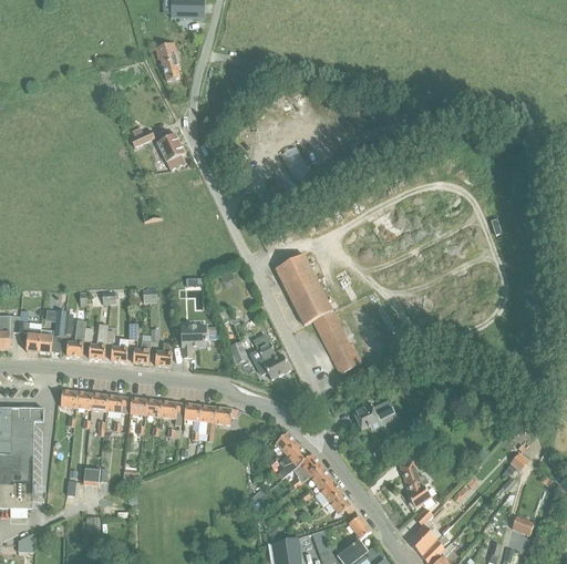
[(171,0),(171,6),(171,17),(204,18),(204,0),(171,0)]
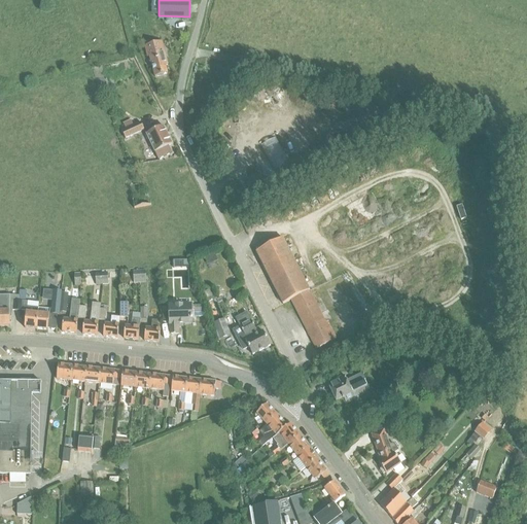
[(162,39),(144,43),(147,55),(149,55),(154,75),(168,71),(165,63),(168,63),(162,39)]
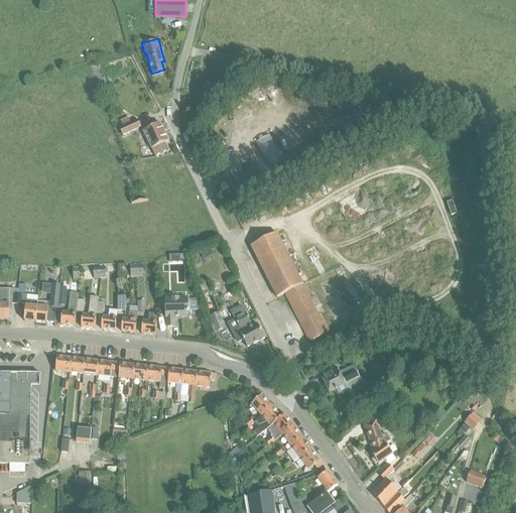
[(118,126),(122,134),(140,125),(137,118),(130,121),(127,116),(120,119),(122,124),(118,126)]
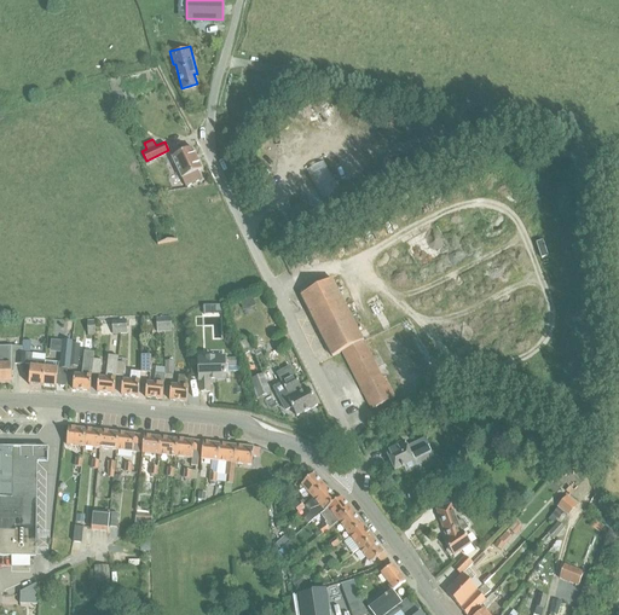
[(202,167),(192,145),(171,156),(180,177),(184,185),(202,177),(198,168),(202,167)]
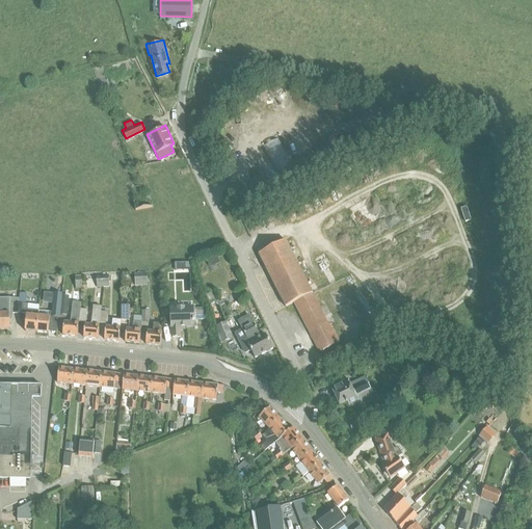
[(342,229),(353,226),(351,216),(340,219),(342,229)]
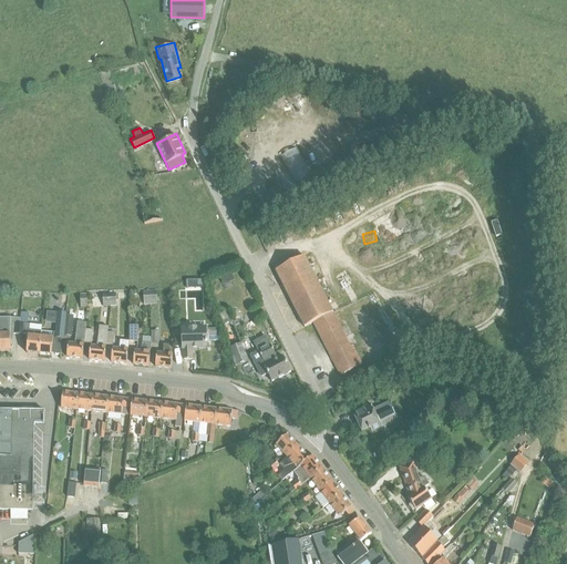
[(373,250),(381,246),(378,241),(370,246),(373,250)]
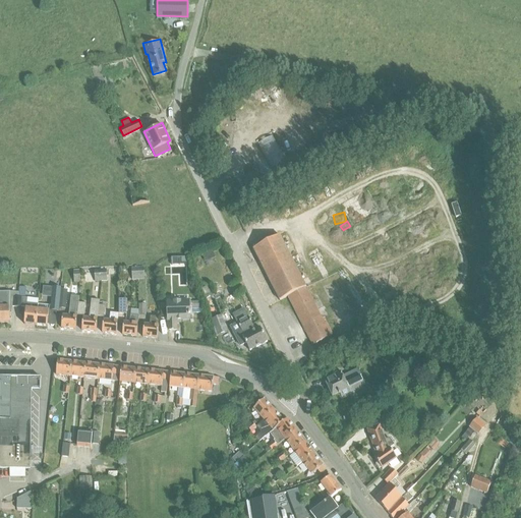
[(280,298),(287,294),(305,285),(279,233),(253,246),(280,298)]
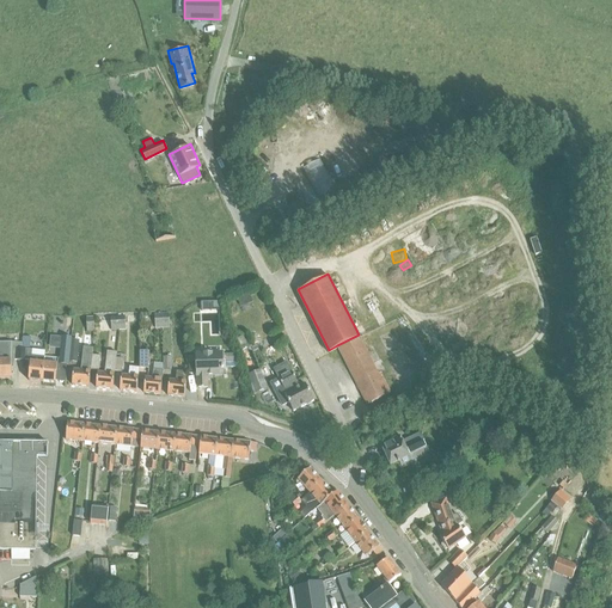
[(210,313),(222,312),(220,300),(209,301),(210,313)]
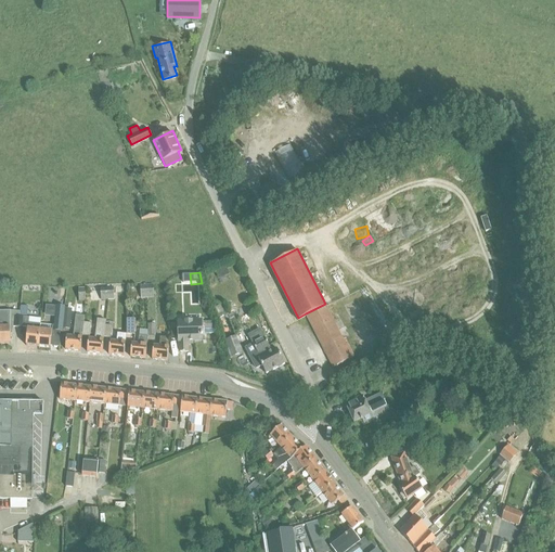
[(40,322),(38,344),(50,345),(52,329),(62,330),(62,328),(64,307),(65,304),(56,303),(54,323),(40,322)]
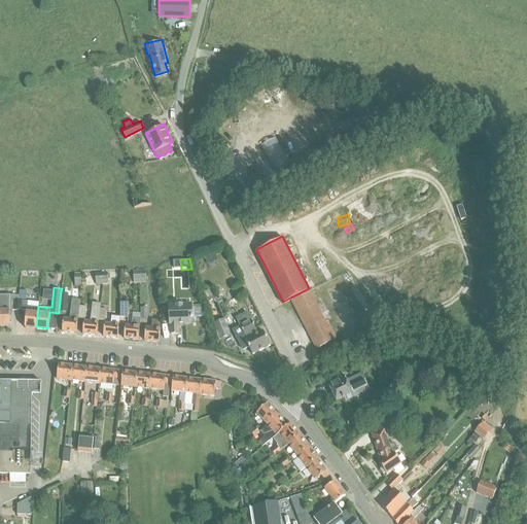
[(210,287),(202,290),(205,299),(213,294),(210,287)]
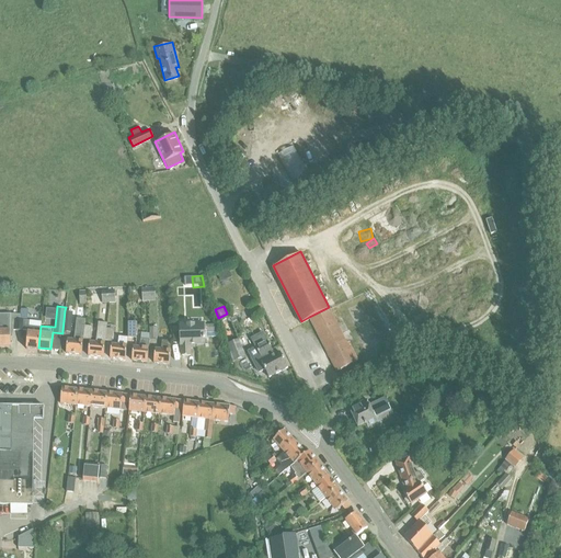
[(329,307),(309,317),(336,369),(357,359),(348,340),(346,340),(329,307)]
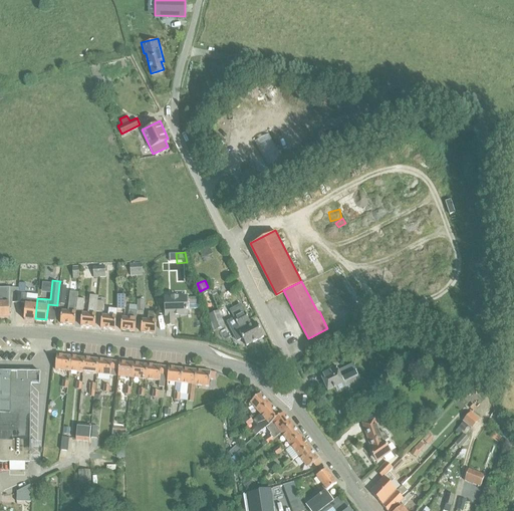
[(59,284),(57,303),(64,303),(66,285),(59,284)]
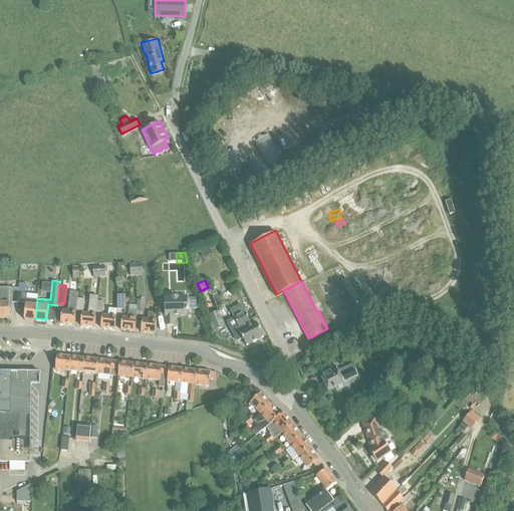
[(17,300),(18,291),(19,286),(10,285),(0,285),(0,316),(10,316),(9,300),(17,300)]
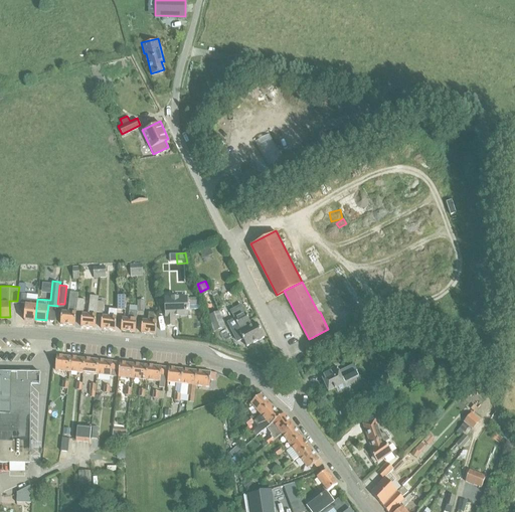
[(61,309),(60,322),(74,323),(75,311),(76,303),(77,297),(78,291),(69,290),(69,295),(68,302),(67,310),(61,309)]
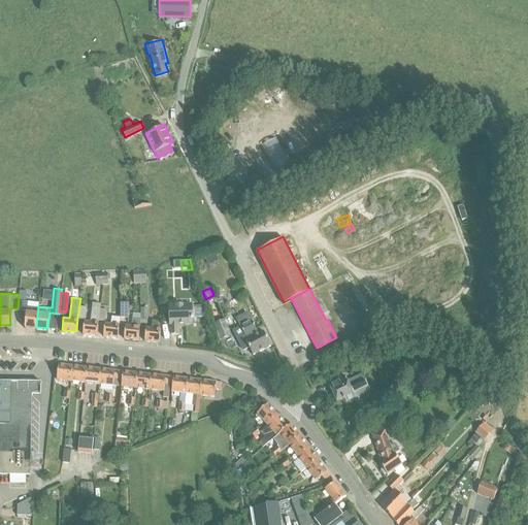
[(19,299),(18,308),(26,309),(25,326),(36,327),(38,306),(28,304),(28,300),(19,299)]
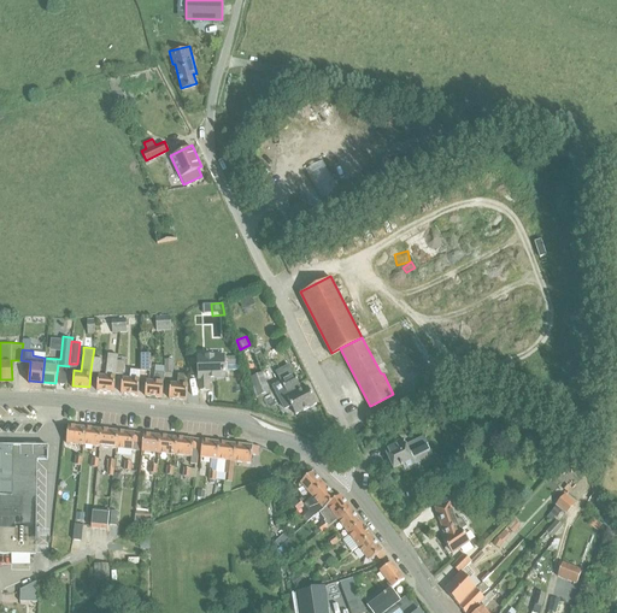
[(116,371),(117,358),(117,353),(107,352),(105,373),(99,373),(98,373),(97,388),(113,390),(116,371)]
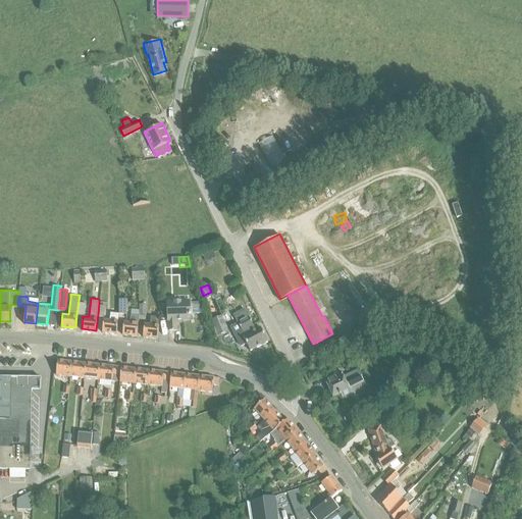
[(202,311),(202,306),(202,300),(189,300),(167,301),(168,318),(169,327),(176,327),(176,318),(190,317),(190,312),(202,311)]
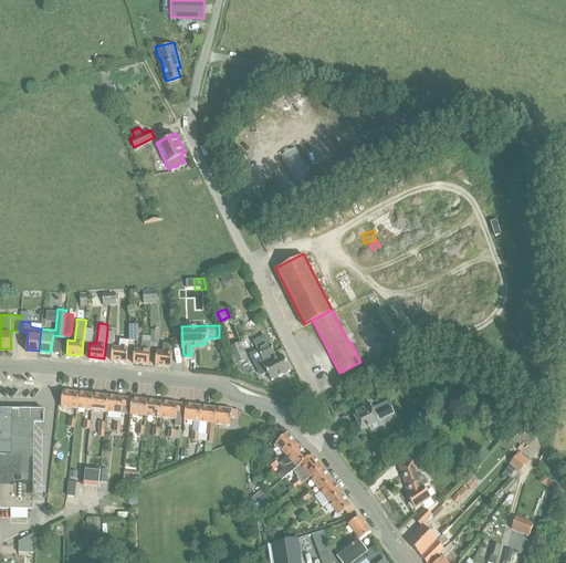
[(84,333),(84,340),(91,341),(93,327),(85,326),(84,333)]
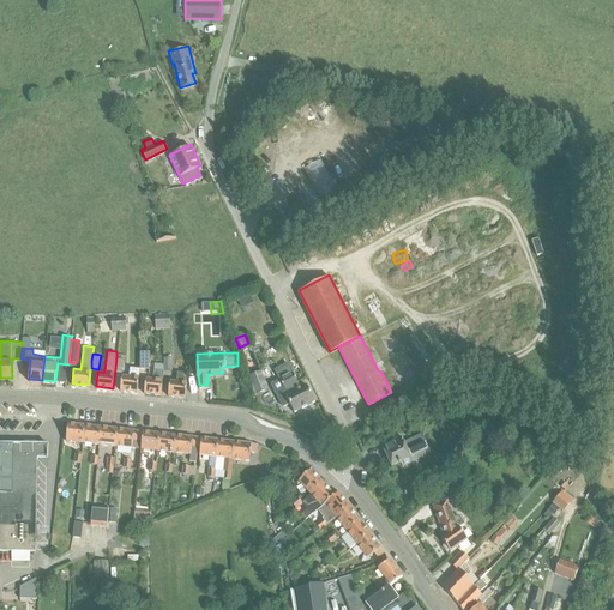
[(280,378),(271,382),(283,404),(289,402),(290,403),(289,404),(292,408),(293,408),(294,410),(314,399),(306,382),(300,386),(299,385),(298,382),(299,381),(288,361),(275,368),(280,378)]
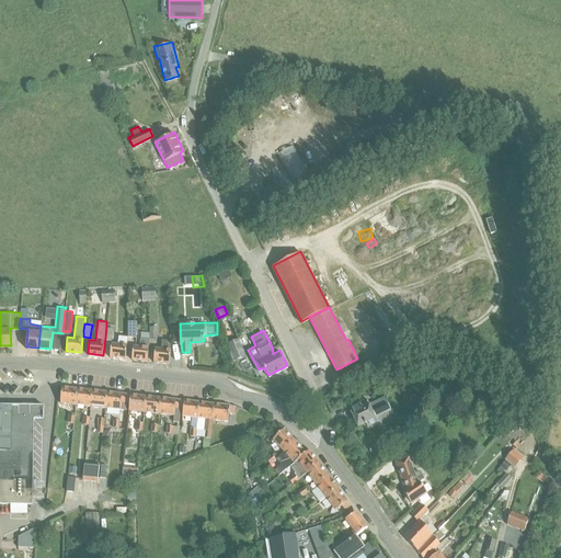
[(127,336),(118,334),(117,343),(111,342),(110,355),(125,357),(127,341),(128,336),(127,336)]
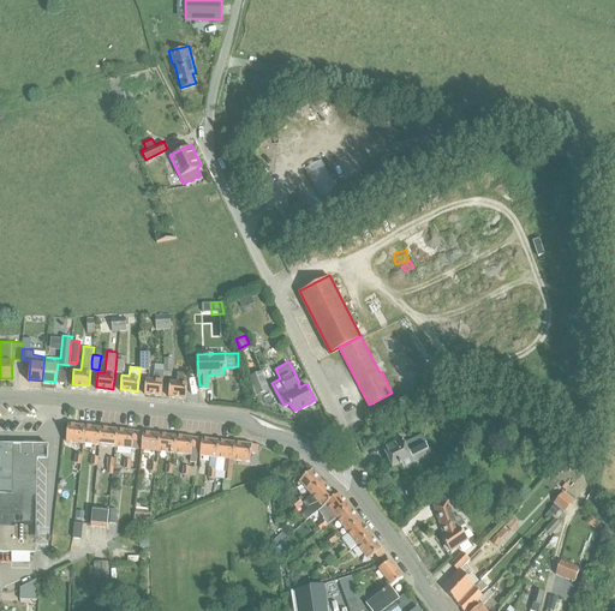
[(161,394),(163,370),(154,369),(153,378),(145,377),(144,391),(161,394)]
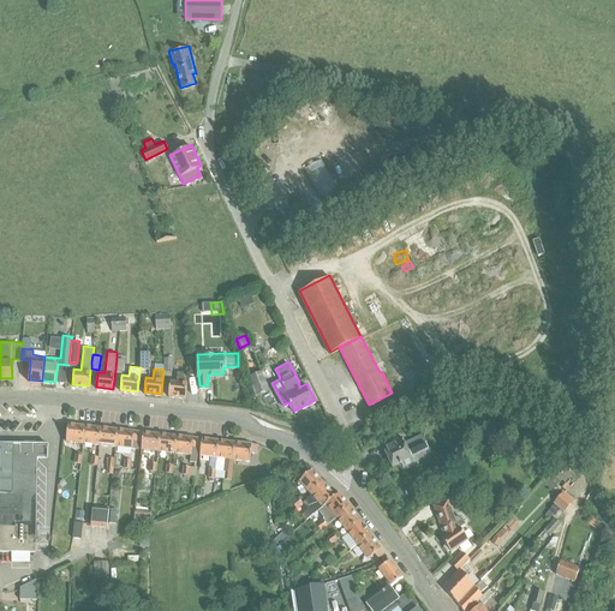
[(269,388),(262,369),(250,373),(257,393),(269,388)]
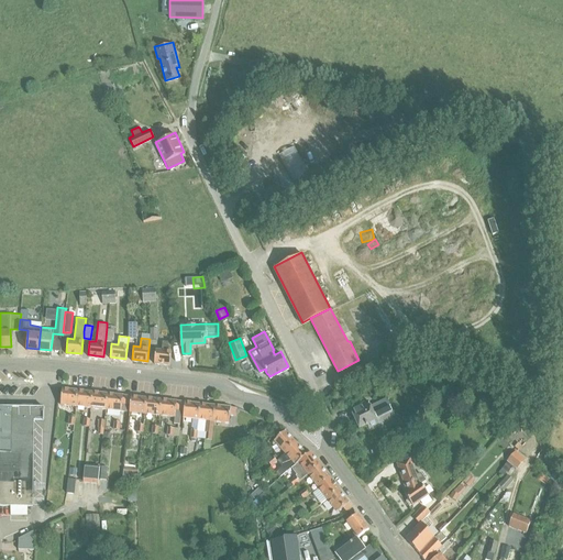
[(154,362),(169,363),(170,350),(170,341),(163,340),(162,349),(155,348),(154,362)]
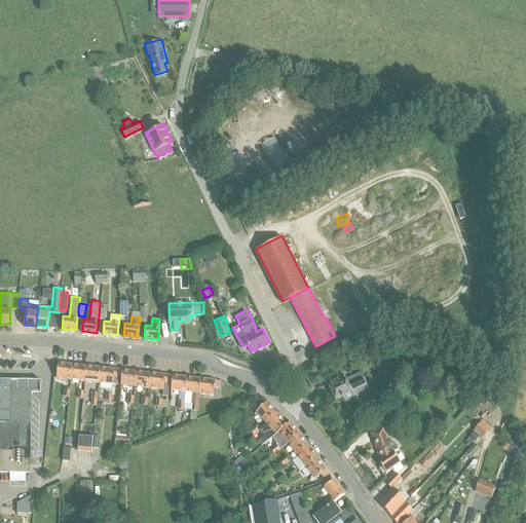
[(71,377),(73,363),(59,362),(57,376),(71,377)]
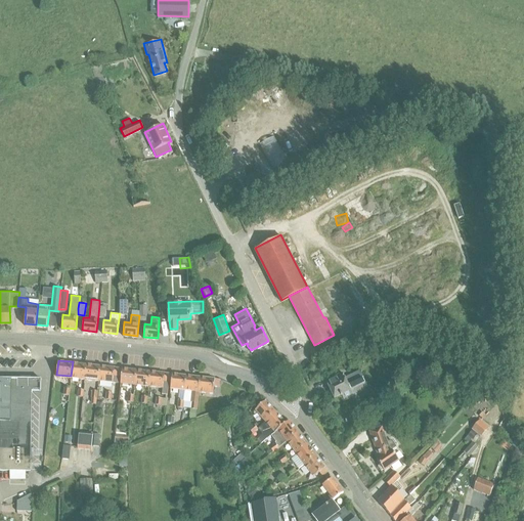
[(73,361),(71,376),(84,378),(86,363),(73,361)]
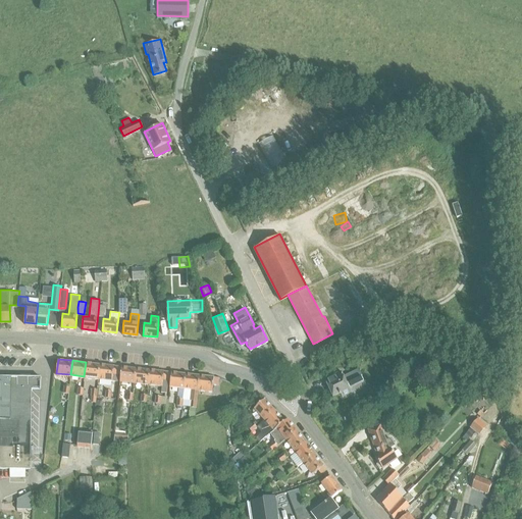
[(99,363),(86,362),(84,376),(98,377),(99,363)]
